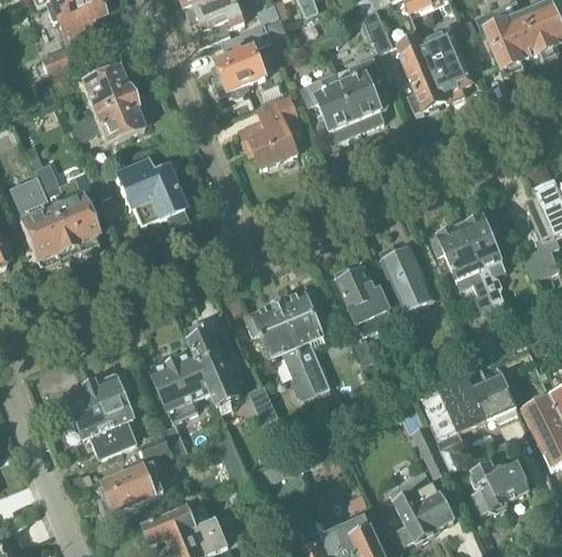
[(55,20),(58,19),(67,42),(93,32),(89,20),(102,14),(98,1),(99,0),(54,0),(51,1),(53,7),(49,8),(48,12),(51,19),(55,20)]
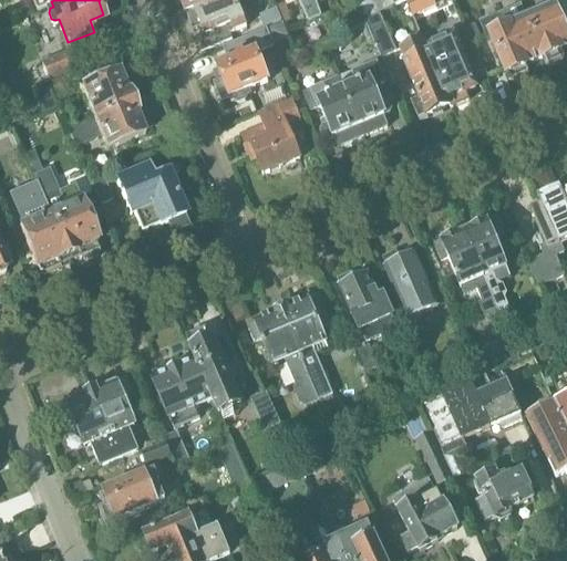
[(183,0),(187,9),(207,0),(183,0)]
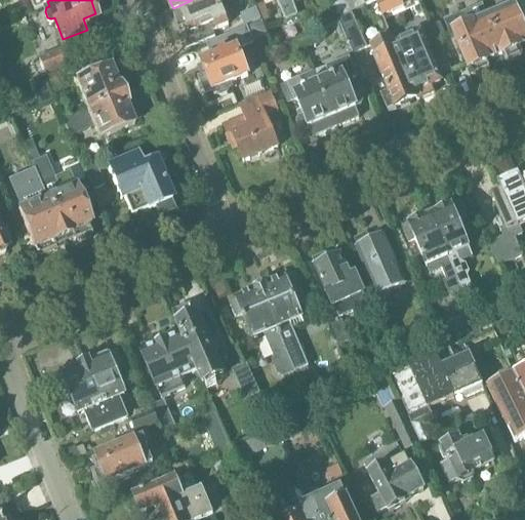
[(192,0),(173,8),(173,9),(174,9),(180,24),(189,21),(192,29),(184,32),(188,44),(215,33),(213,29),(230,23),(220,0),(192,0)]
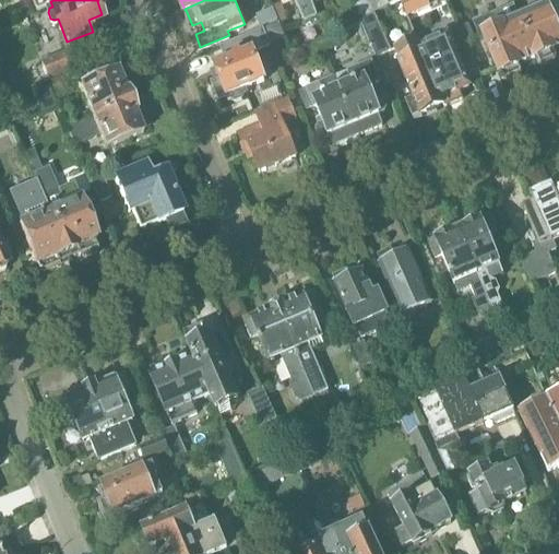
[(312,1),(312,0),(295,0),(305,20),(319,13),(312,1)]
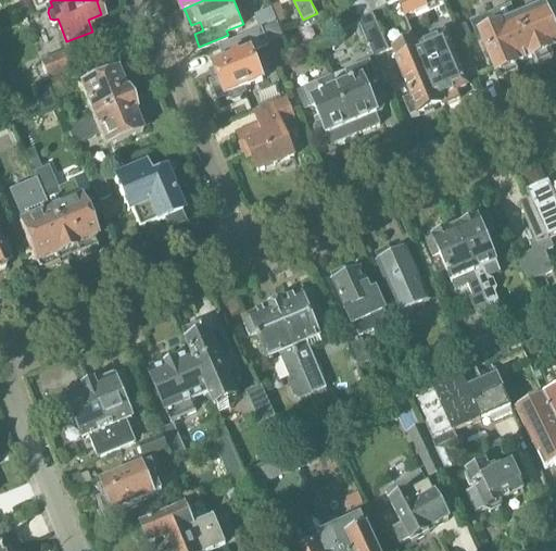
[(356,16),(387,2),(386,0),(358,0),(351,3),(356,16)]
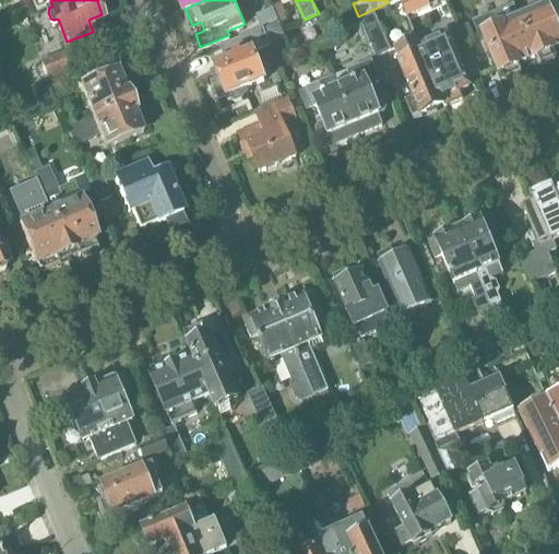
[(402,0),(406,12),(429,2),(428,0),(402,0)]
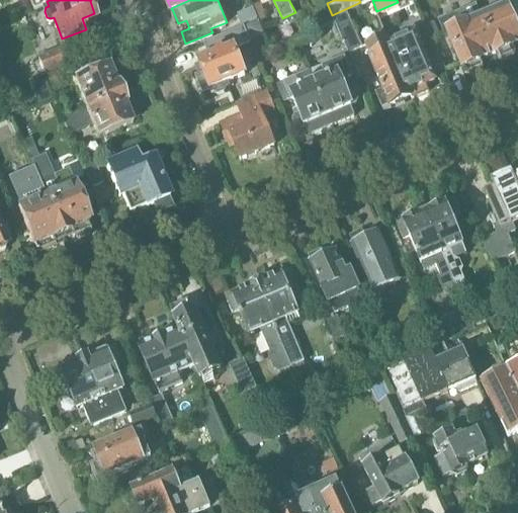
[(482,15),(496,51),(499,57),(502,59),(514,54),(515,51),(512,45),(517,41),(517,27),(508,4),(506,0),(495,0),(490,2),(494,10),(483,15),(482,15)]
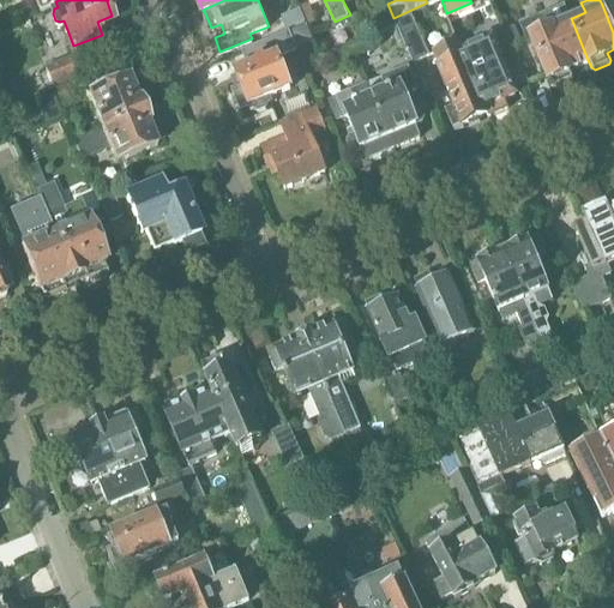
[(564,1),(519,19),(527,37),(531,35),(552,84),(553,84),(557,85),(571,79),(572,76),(570,68),(588,60),(571,18),(572,18),(564,1)]
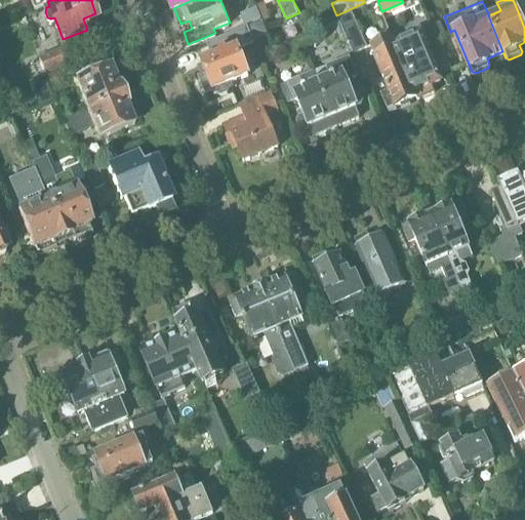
[(367,45),(352,10),(338,16),(354,50),(367,45)]
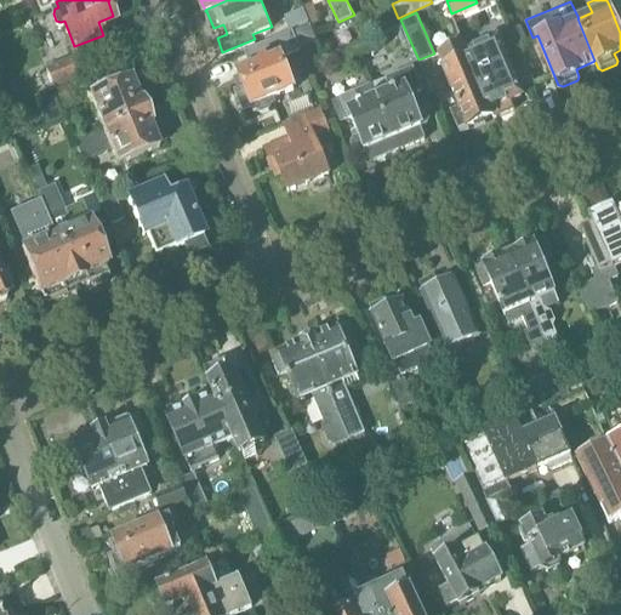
[(527,40),(520,24),(511,28),(518,44),(527,40)]
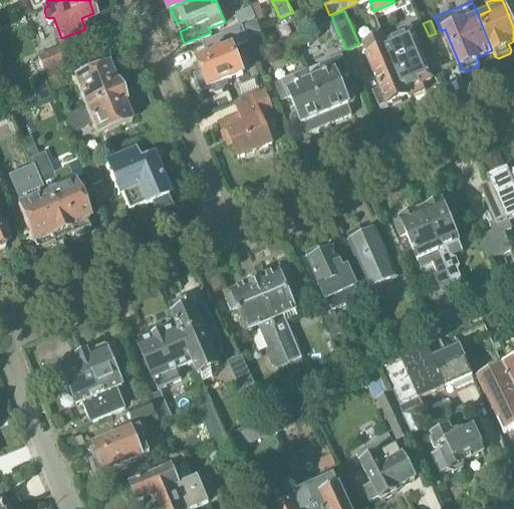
[(241,33),(245,31),(242,23),(210,36),(217,52),(210,55),(207,48),(196,52),(199,59),(196,60),(201,70),(195,73),(201,87),(208,84),(209,86),(211,89),(213,88),(218,90),(223,88),(226,83),(228,82),(226,78),(243,71),(232,44),(239,41),(237,37),(242,35),(241,33)]
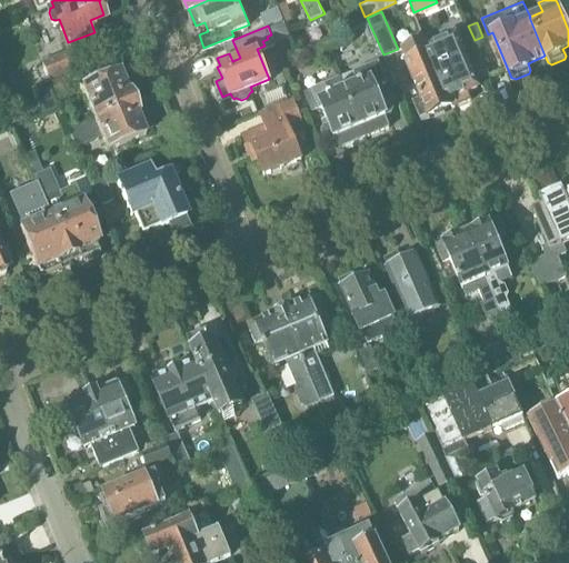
[(336,30),(323,36),(329,50),(342,44),(336,30)]
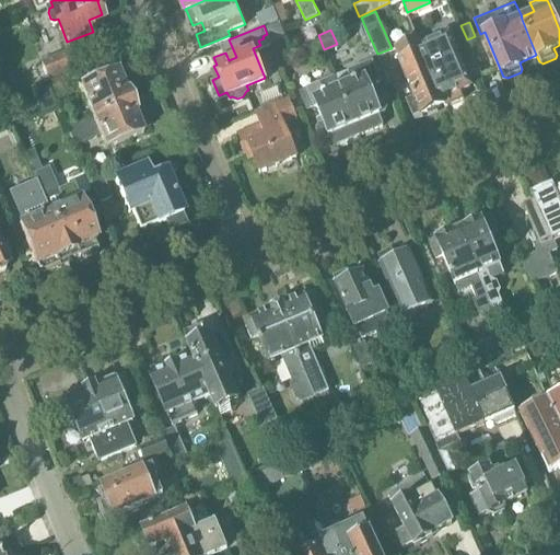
[(324,49),(318,35),(306,41),(313,55),(324,49)]
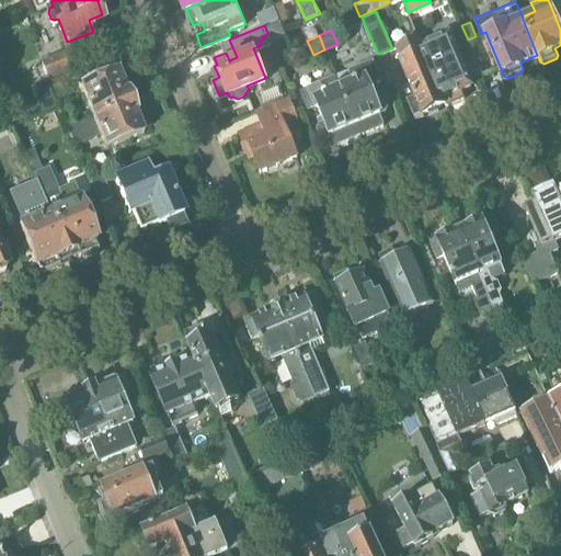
[(423,111),(446,102),(427,58),(418,35),(397,43),(402,57),(401,57),(416,94),(408,98),(414,113),(423,110),(423,111)]
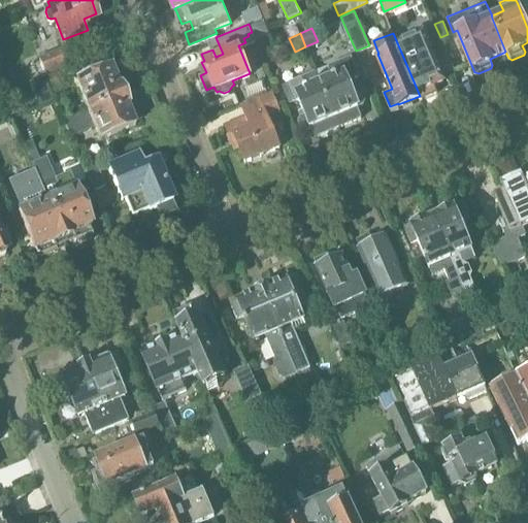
[(402,55),(420,96),(421,98),(436,91),(433,84),(443,78),(429,44),(425,35),(415,39),(419,48),(402,55)]
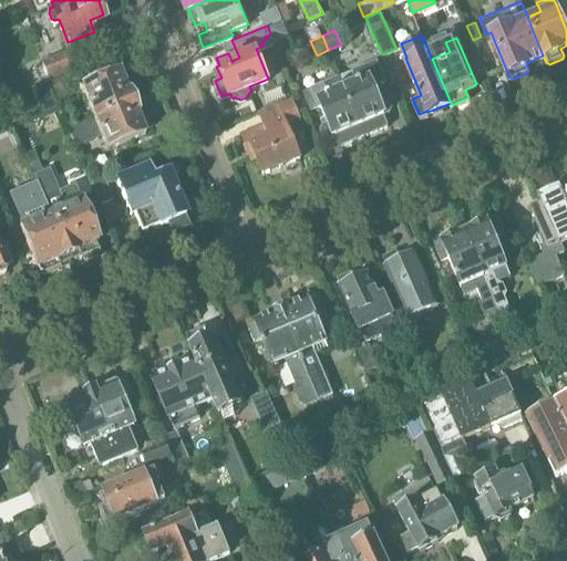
[(78,66),(70,48),(41,59),(48,78),(78,66)]
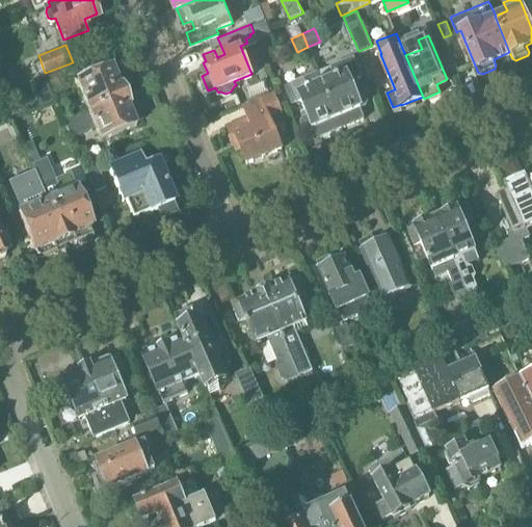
[(318,71),(323,83),(341,126),(364,116),(360,107),(361,106),(365,104),(367,100),(365,95),(361,93),(358,94),(355,88),(353,89),(348,78),(358,74),(351,57),(330,66),(318,71)]
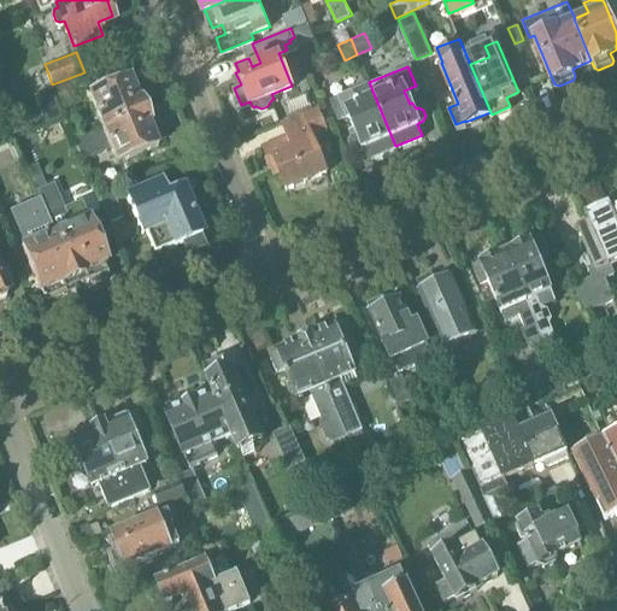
[(129,76),(88,93),(101,127),(142,110),(139,99),(147,92),(141,77),(137,76),(130,78),(129,76)]
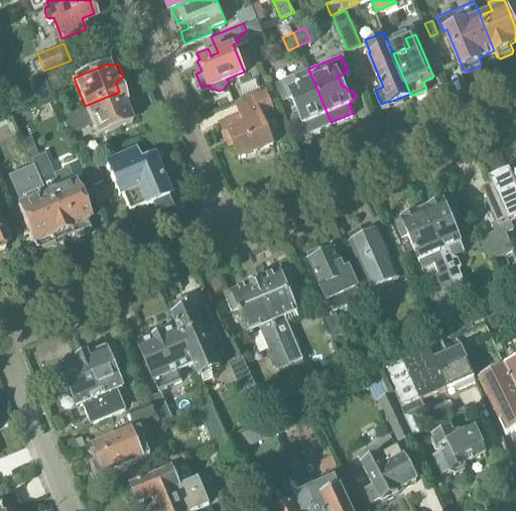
[(307,132),(331,122),(313,81),(308,69),(276,82),(283,98),(289,95),(289,96),(291,96),(296,106),(293,107),(295,112),(293,113),(291,118),(294,123),(298,124),(302,122),(303,123),(303,122),(307,132)]
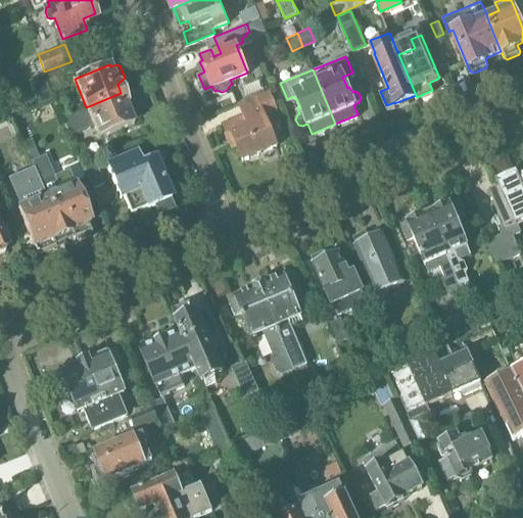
[(265,112),(277,107),(269,89),(239,101),(243,112),(237,115),(242,128),(232,132),(243,158),(278,144),(265,112)]
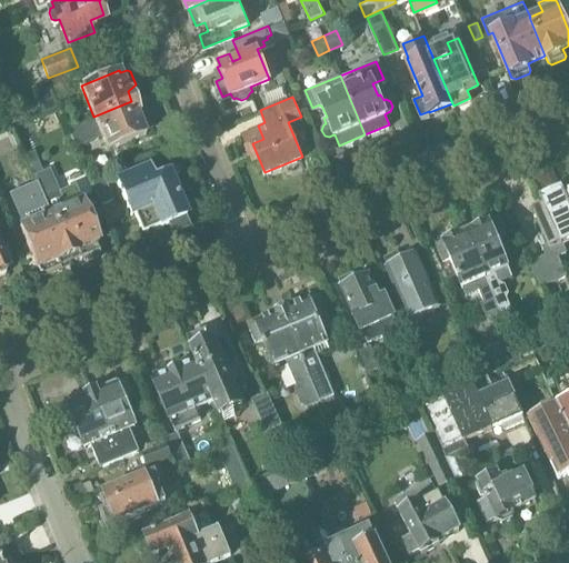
[(67,127),(75,144),(100,134),(106,148),(145,132),(143,130),(150,127),(151,123),(146,111),(136,111),(131,101),(93,117),(67,127)]
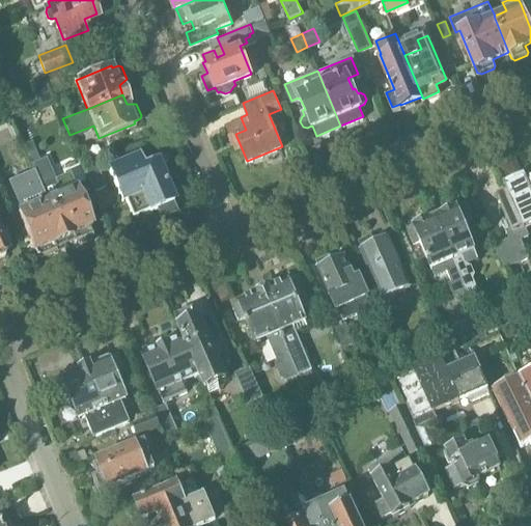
[(34,147),(27,150),(30,161),(38,158),(34,147)]
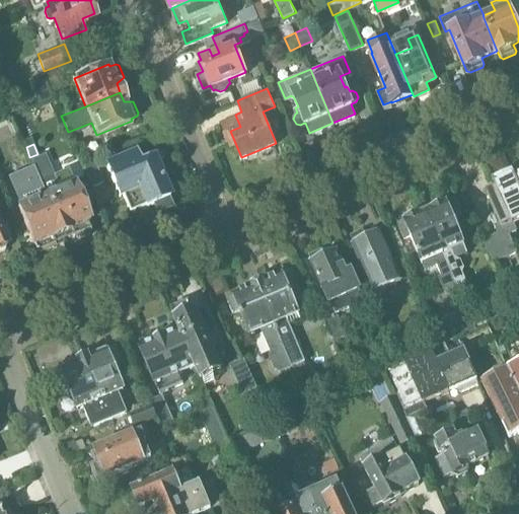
[(157,211),(172,205),(168,195),(169,195),(153,157),(139,162),(135,152),(106,164),(120,195),(123,193),(130,209),(146,203),(146,205),(153,202),(157,211)]
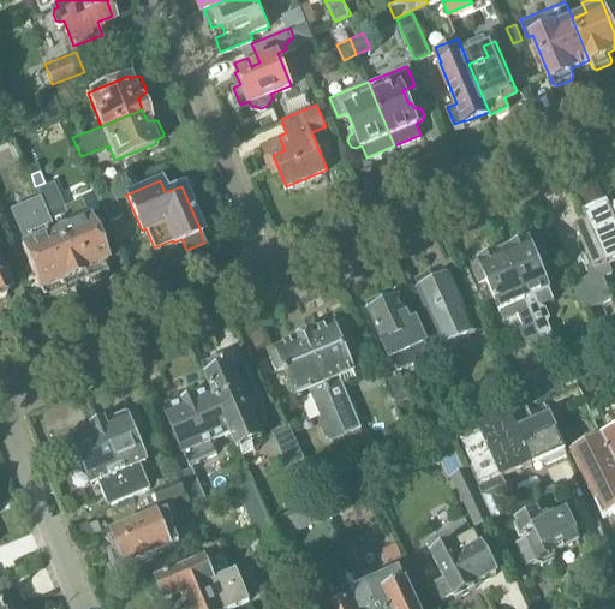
[(37,193),(47,214),(53,230),(75,280),(87,276),(90,278),(105,272),(106,268),(103,261),(106,260),(87,215),(81,198),(64,206),(64,207),(60,208),(52,189),(40,193),(39,193),(37,193)]
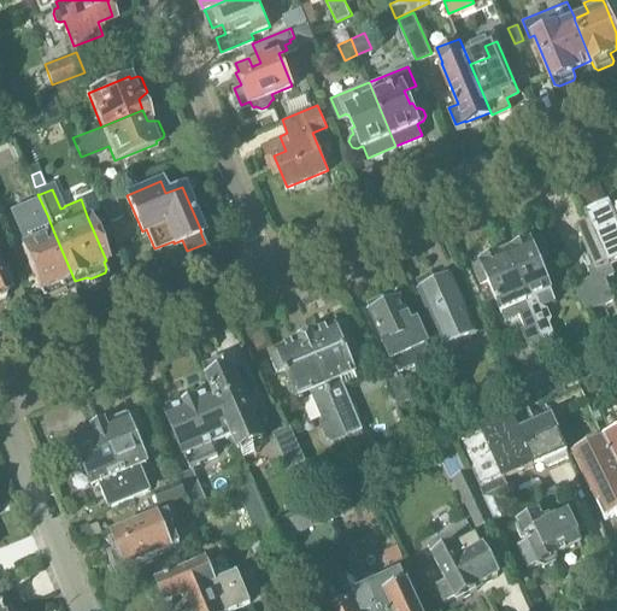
[(75,281),(53,230),(47,215),(37,194),(9,207),(24,242),(21,244),(42,295),(45,294),(48,297),(63,291),(64,286),(75,281)]
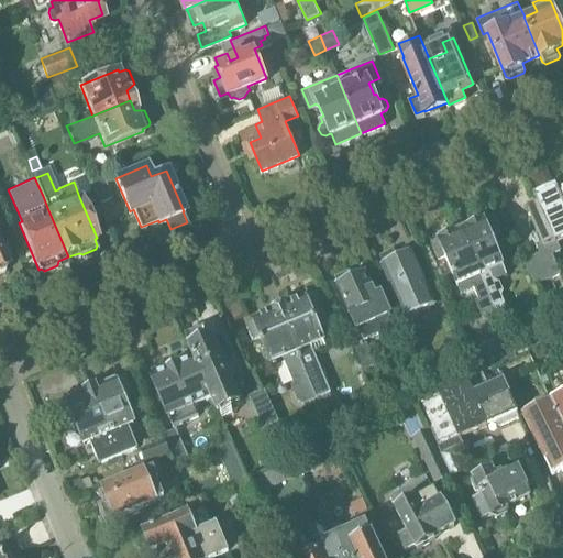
[(562,199),(556,186),(536,195),(538,199),(527,204),(538,230),(532,232),(540,250),(525,256),(536,282),(561,270),(552,252),(561,248),(556,239),(562,236),(562,199)]
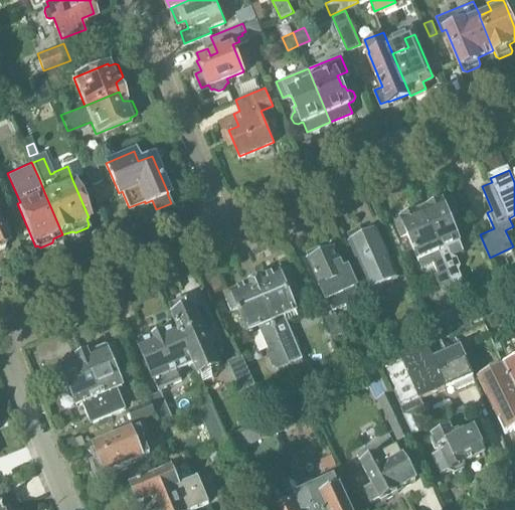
[(445,198),(423,206),(454,281),(463,277),(459,267),(461,263),(458,256),(454,253),(453,252),(464,248),(460,240),(462,239),(451,213),(460,209),(454,194),(445,198)]
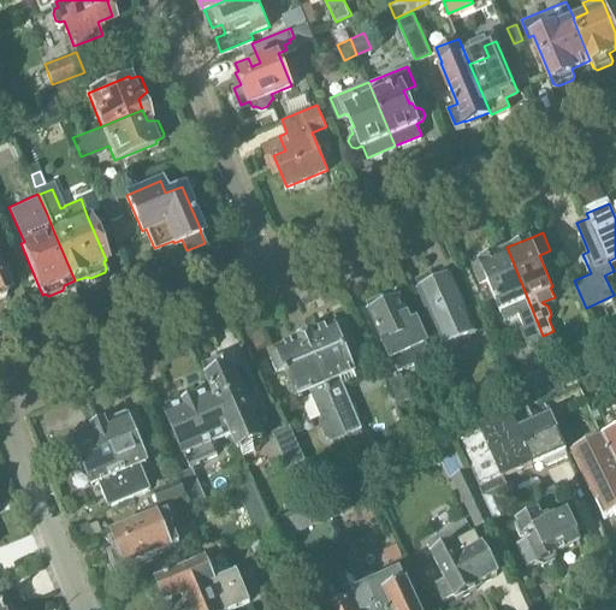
[(505,317),(520,312),(525,324),(520,326),(526,341),(529,339),(531,342),(543,336),(507,247),(481,258),(481,259),(474,261),(480,279),(489,276),(505,317)]
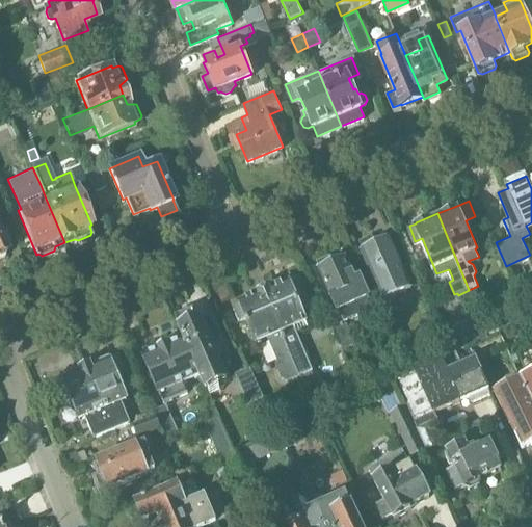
[(4,244),(10,241),(4,227),(0,228),(0,256),(3,255),(6,251),(4,244)]
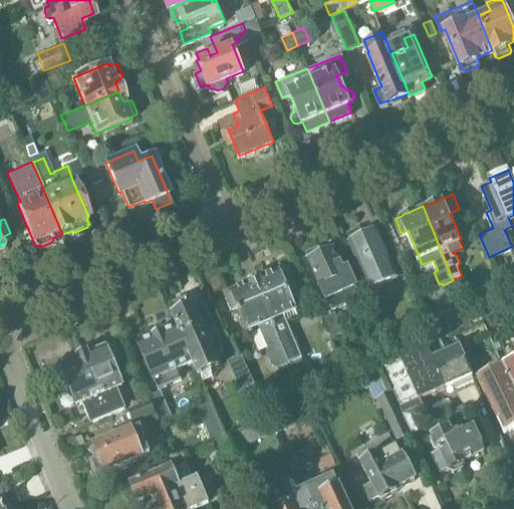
[(369,286),(398,274),(377,227),(363,233),(360,225),(348,230),(352,238),(349,239),(369,286)]
